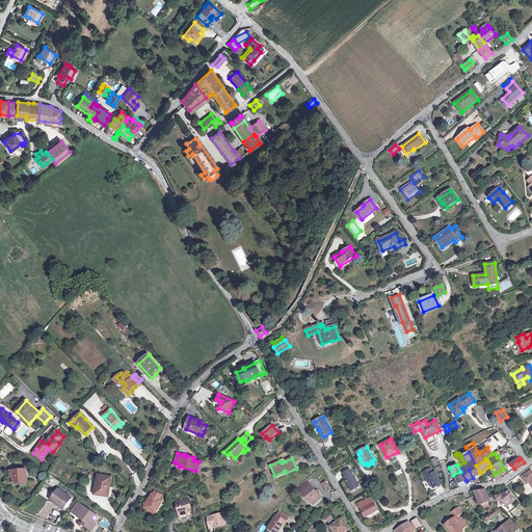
[(469,470),(473,478),(480,473),(476,466),(469,470)]
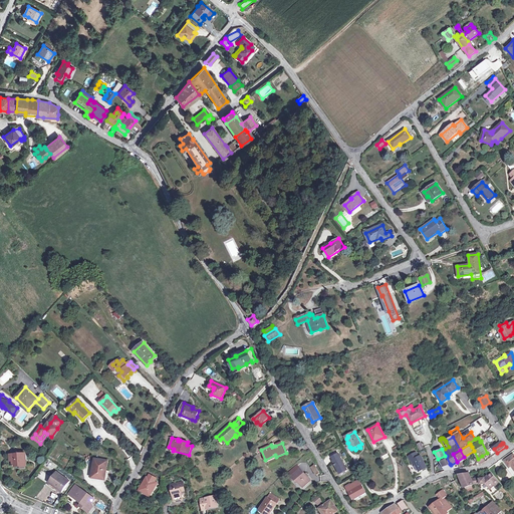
[(25,454),(13,455),(13,461),(13,466),(19,465),(19,466),(26,466),(25,454)]
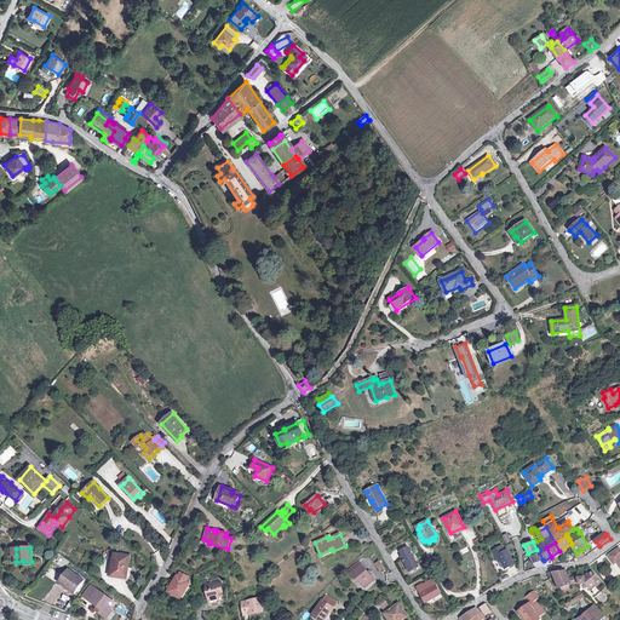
[(403,556),(405,557),(403,558),(408,568),(415,568),(419,567),(408,547),(401,551),(403,556)]
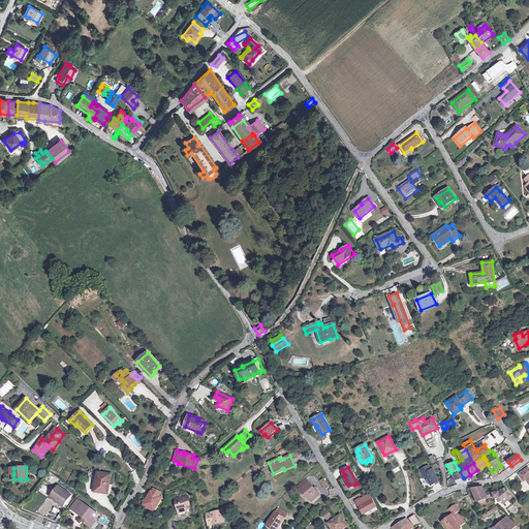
[(433,469),(428,472),(425,467),(421,469),(425,478),(427,477),(432,486),(439,481),(433,469)]
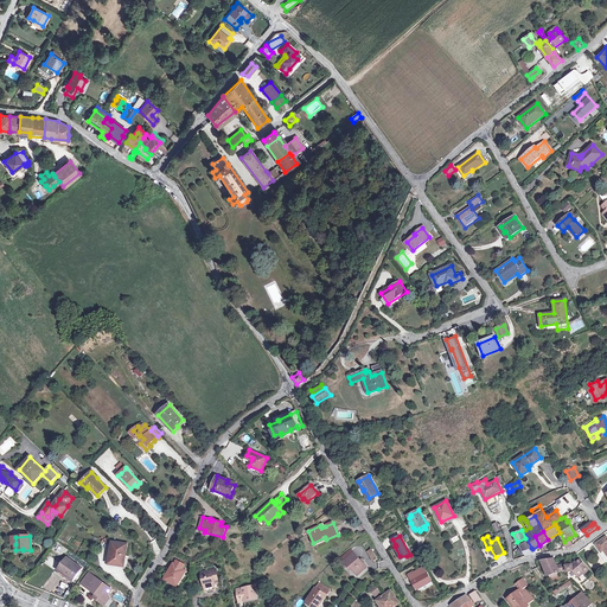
[(595,544),(601,553),(604,550),(606,554),(606,537),(606,536),(595,544)]
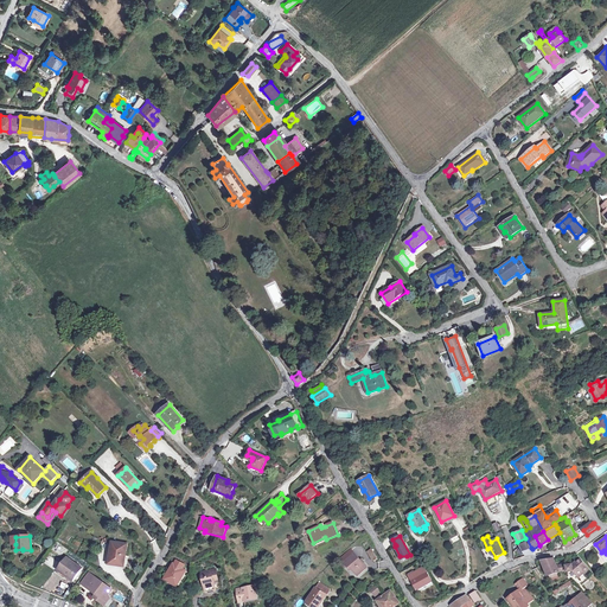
[(531,548),(526,538),(523,541),(524,543),(519,544),(524,551),(531,548)]
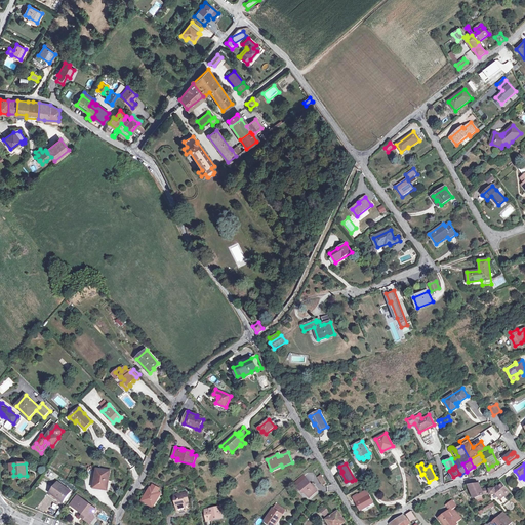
[(492,466),(488,469),(491,474),(496,472),(492,466)]
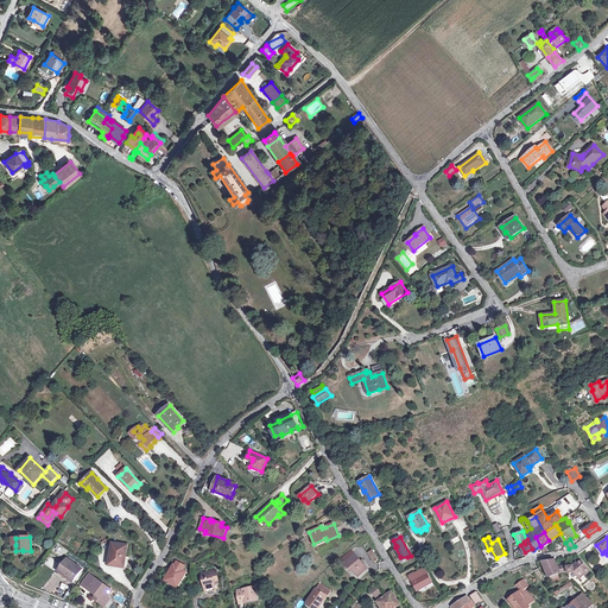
[(113,544),(109,564),(124,567),(127,545),(113,544)]
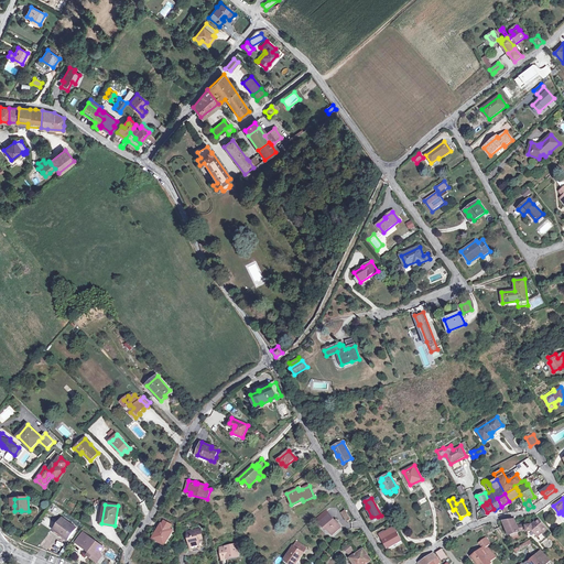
[(324,524),(327,529),(333,534),(342,527),(329,513),(320,522),(322,525),(324,524)]
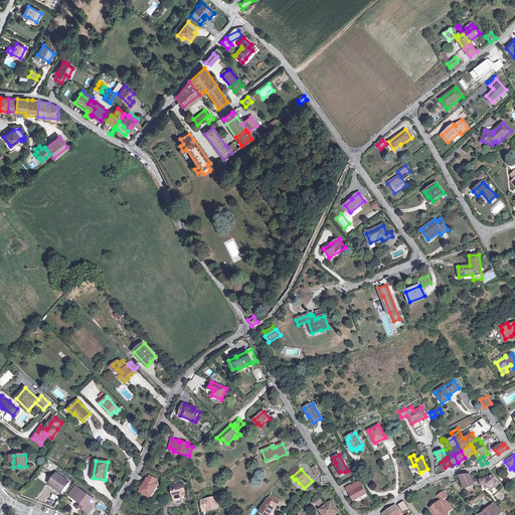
[(49,484),(48,485),(54,490),(56,488),(62,493),(69,482),(57,473),(49,484)]
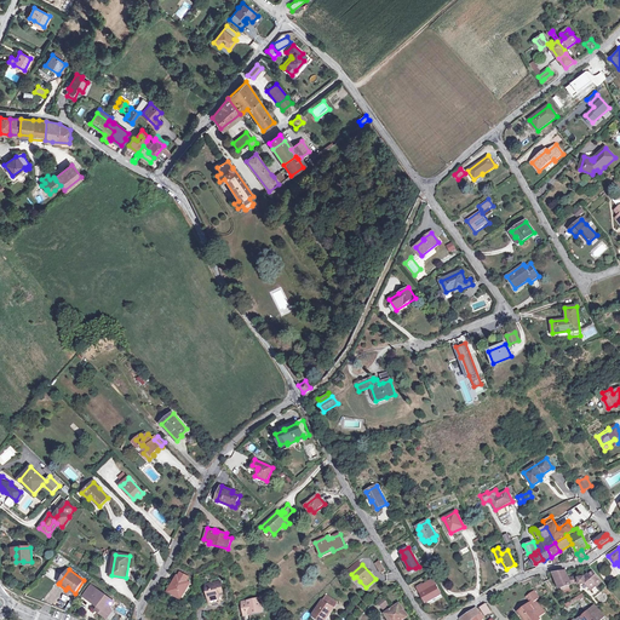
[(562,587),(568,586),(570,585),(572,584),(579,583),(579,584),(585,584),(591,590),(597,585),(596,584),(601,579),(593,572),(590,575),(589,574),(585,577),(579,578),(579,577),(575,577),(575,578),(569,578),(566,570),(556,573),(557,580),(561,589),(562,587)]
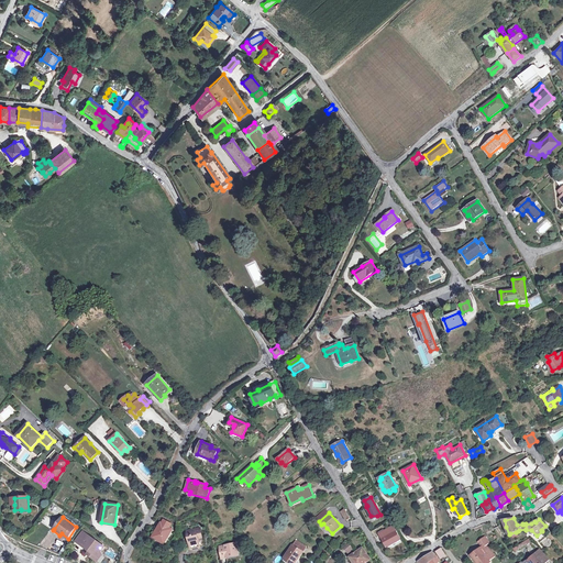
[(172,529),(162,523),(161,522),(153,538),(164,544),(173,529),(172,529)]
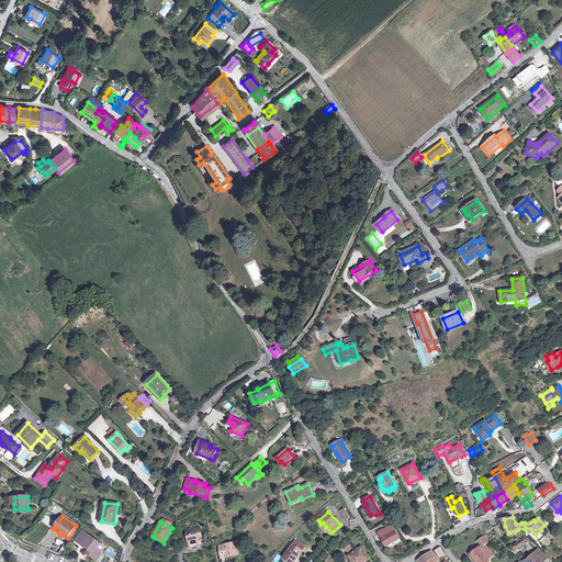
[(383,529),(378,532),(381,538),(386,547),(400,538),(392,525),(388,527),(383,529)]
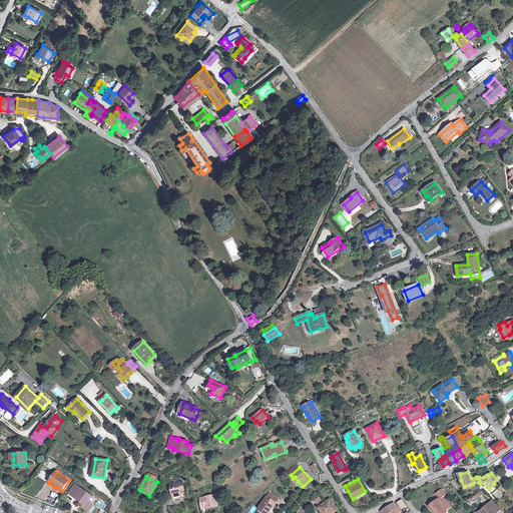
[(183,487),(182,481),(170,484),(173,496),(173,497),(181,495),(181,494),(185,493),(184,488),(183,488),(183,487)]
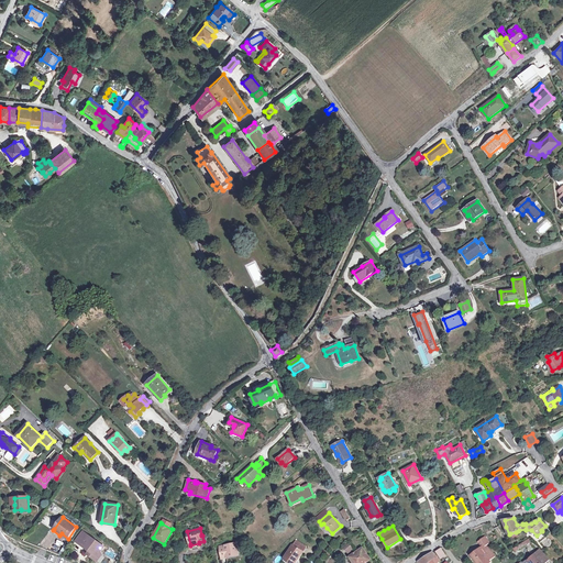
[(75,541),(78,543),(86,533),(83,531),(75,541)]
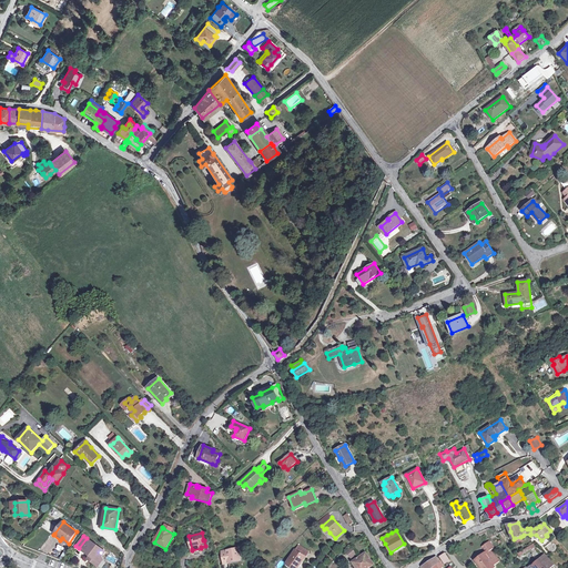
[(99,556),(102,556),(105,551),(87,538),(79,548),(90,556),(89,557),(90,559),(94,563),(97,563),(100,559),(99,556)]
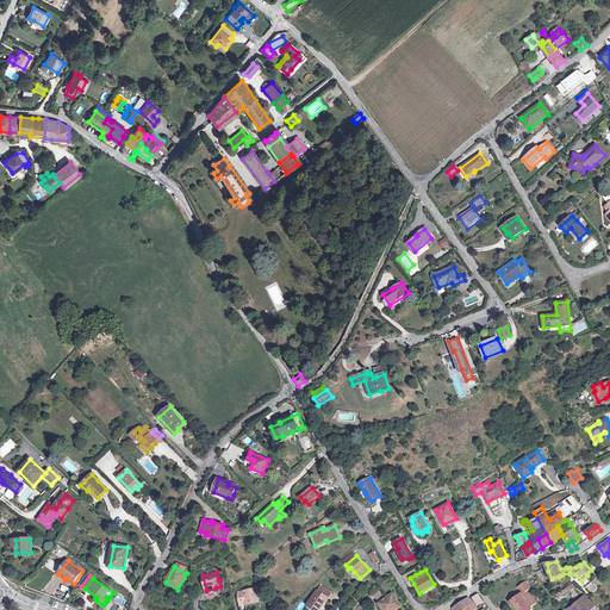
[(584,596),(585,595),(574,583),(555,595),(558,598),(576,586),(584,596)]
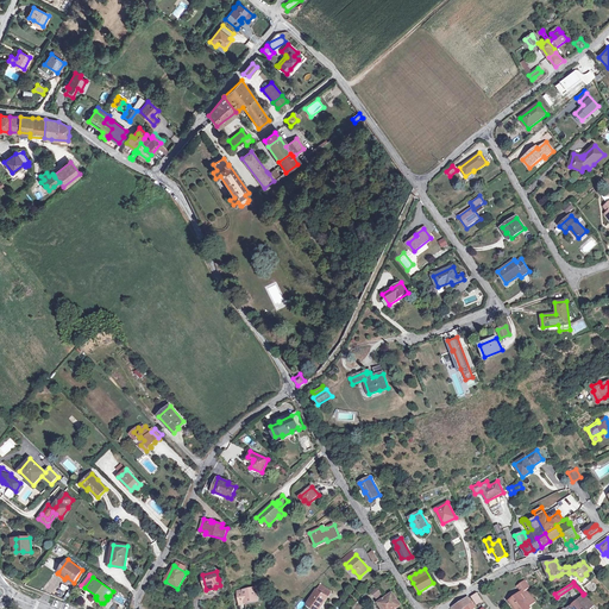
[(62,583),(57,592),(63,596),(69,586),(62,583)]
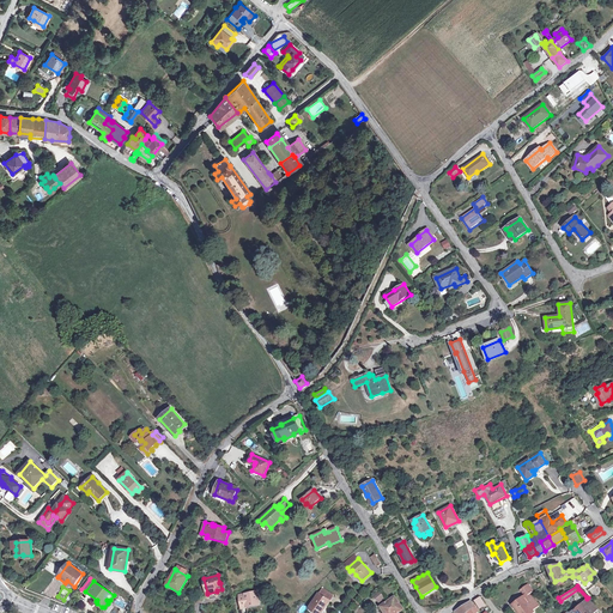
[(539,605),(530,593),(526,587),(521,590),(526,595),(530,602),(528,605),(523,598),(513,605),(519,612),(522,612),(525,612),(530,612),(534,612),(533,610),(535,607),(539,605)]
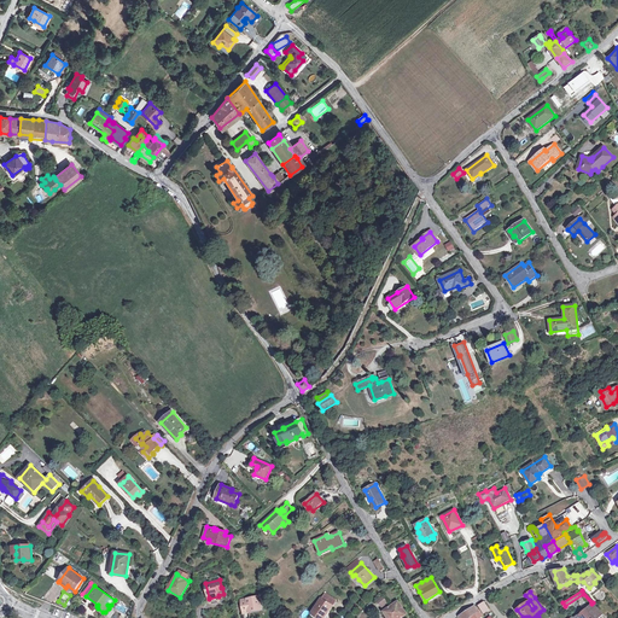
[(244,613),(250,612),(262,610),(258,596),(246,599),(240,600),(244,613)]
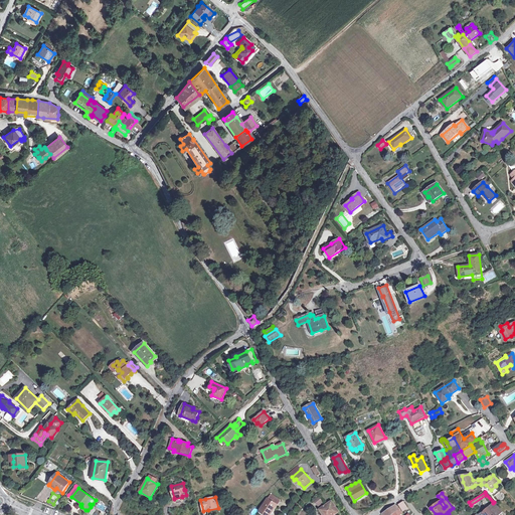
[(319,506),(323,502),(318,497),(314,500),(319,506)]
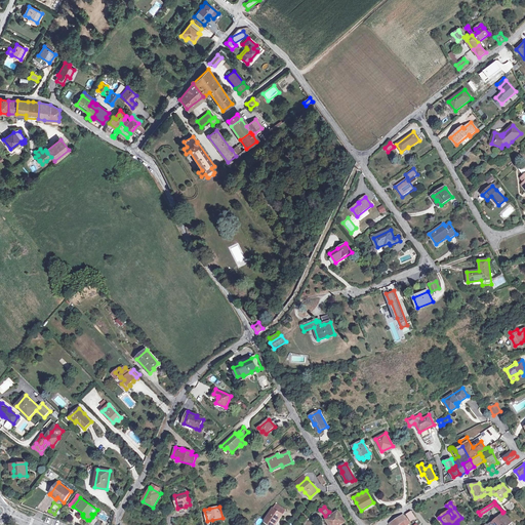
[(270,523),(273,524),(275,524),(282,515),(273,509),(265,521),(270,524),(270,523)]
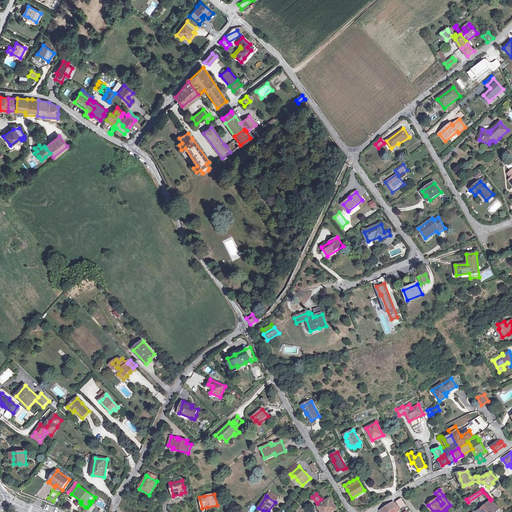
[(321,511),(332,511),(337,509),(330,498),(318,506),(321,511)]
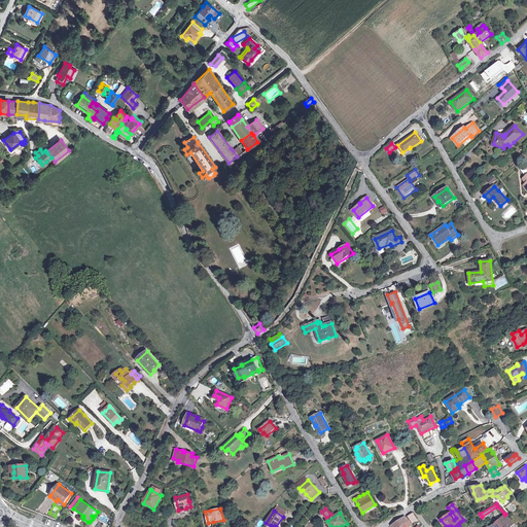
[(413,523),(417,520),(413,514),(409,516),(413,523)]
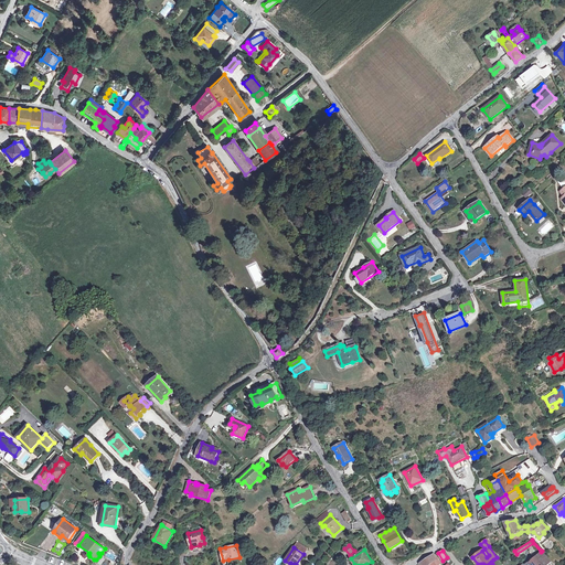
[(554,564),(542,551),(541,552),(535,556),(536,557),(530,562),(532,564),(554,564)]
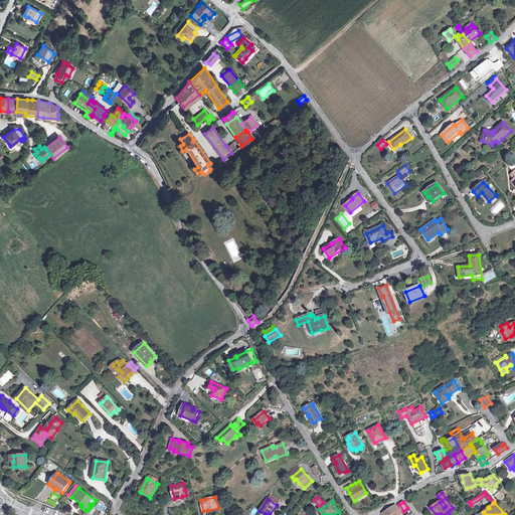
[(94,506),(93,504),(90,504),(91,507),(88,510),(86,510),(89,513),(94,506)]
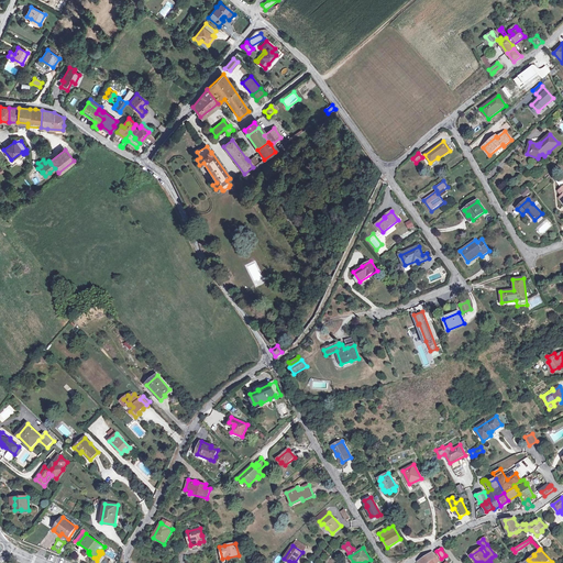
[(432,552),(419,562),(427,562),(429,562),(437,562),(440,561),(432,552)]
